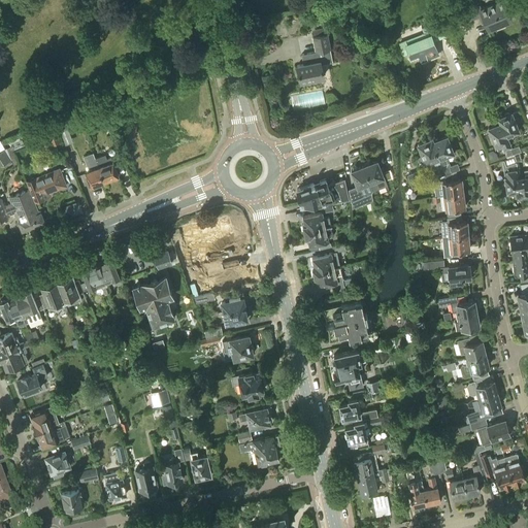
[(480,5),(476,6),(474,3),(467,6),(468,9),(465,11),(468,20),(480,15),(482,23),(485,22),(488,28),(512,19),(503,0),(485,0),(487,4),(480,6),(480,5)]
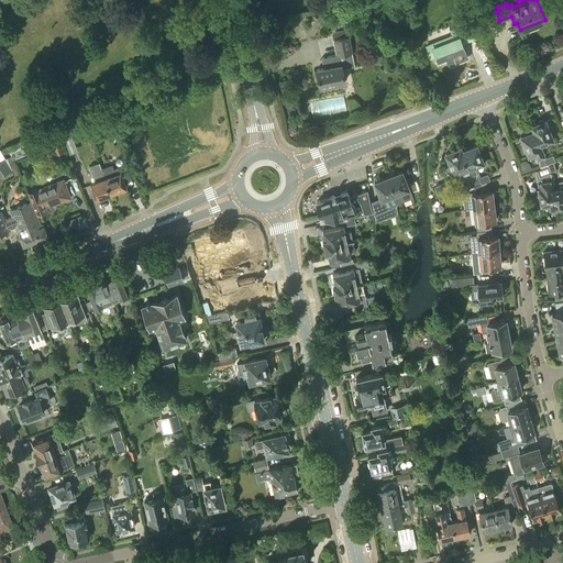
[(457,33),(450,36),(426,45),(430,57),(435,55),(438,61),(452,55),(455,63),(467,58),(461,44),(476,37),(470,21),(455,28),(457,33)]
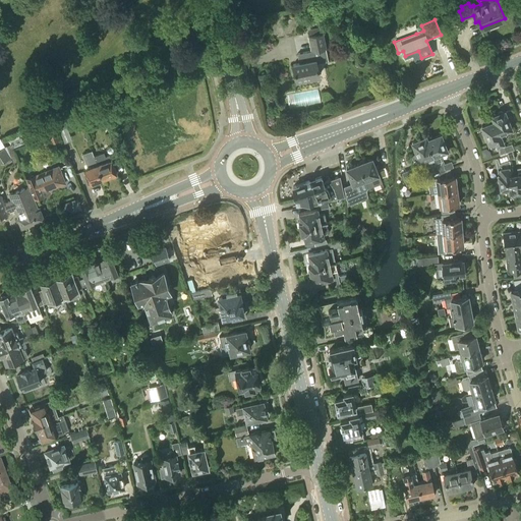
[(311,50),(297,53),(299,63),(292,64),(296,79),(319,75),(316,63),(328,60),(326,48),(323,33),(308,36),(311,50)]
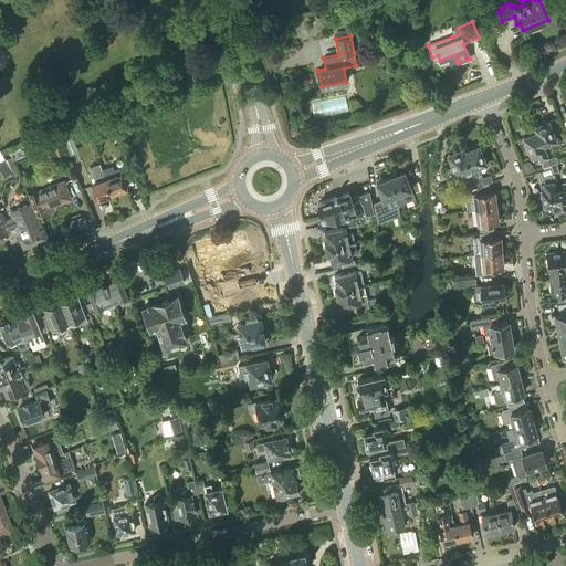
[(537,132),(544,149),(549,147),(548,143),(555,139),(547,121),(534,126),(536,132),(537,132)]
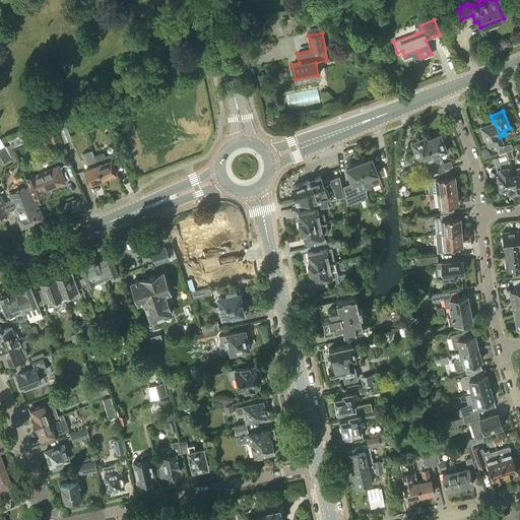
[(494,121),(493,121),(481,126),(490,147),(502,142),(500,137),(494,121)]
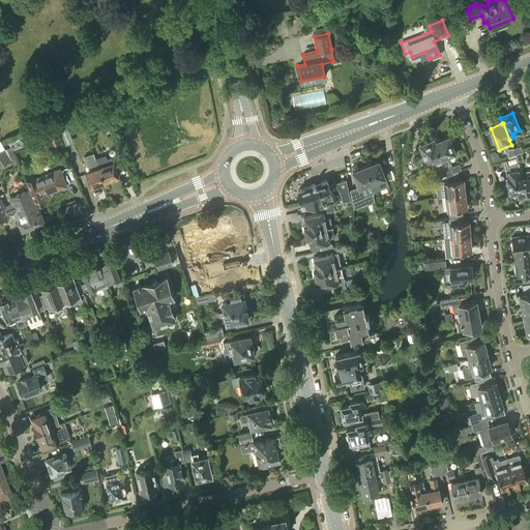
[(57,131),(47,136),(51,146),(61,142),(57,131)]
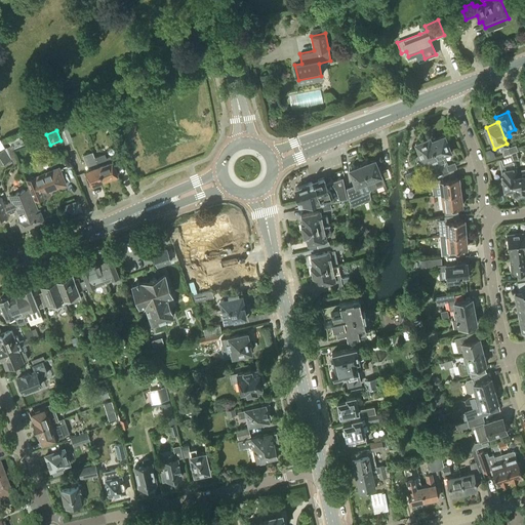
[(442,173),(449,171),(442,155),(450,151),(444,135),(431,140),(442,173)]
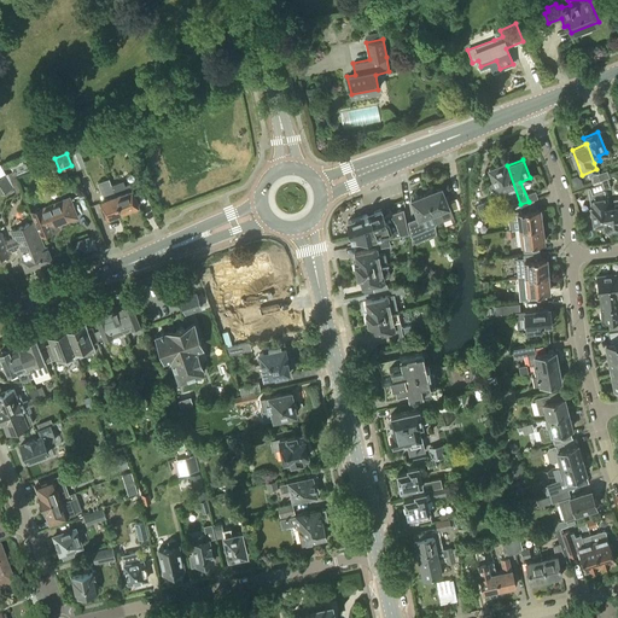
[(520,204),(507,165),(506,162),(489,168),(494,180),(488,182),(491,192),(497,190),(497,191),(506,187),(514,207),(520,204)]
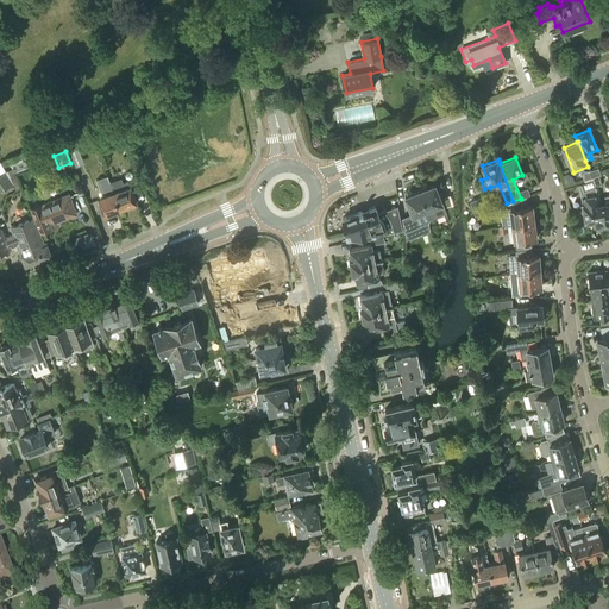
[(590,170),(592,177),(598,175),(601,175),(598,168),(590,170)]
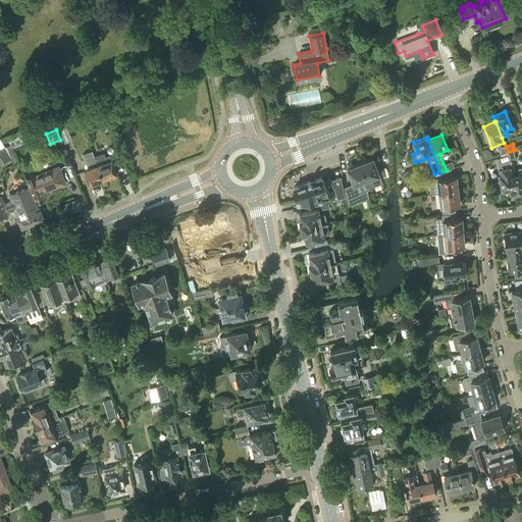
[(6,146),(0,150),(0,149),(0,150),(6,159),(10,157),(6,146)]
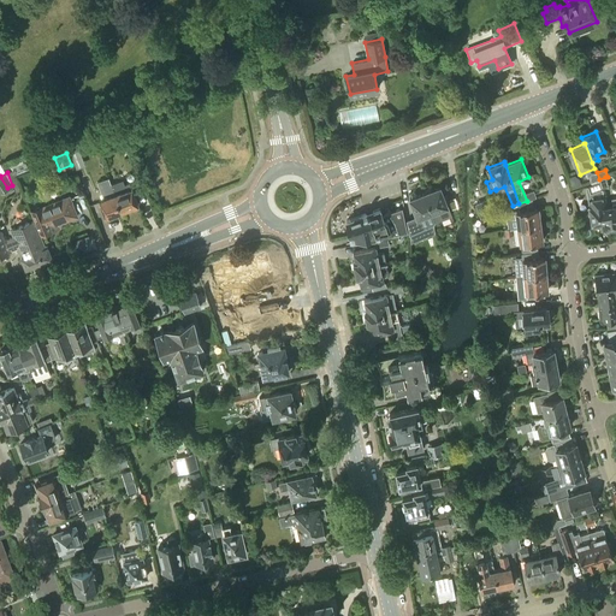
[(599,179),(597,172),(587,175),(590,182),(599,179)]
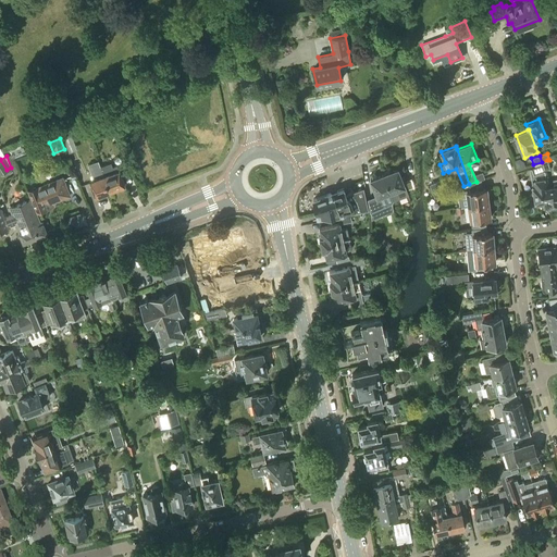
[(90,163),(96,178),(89,181),(96,196),(109,192),(100,168),(98,161),(90,163)]
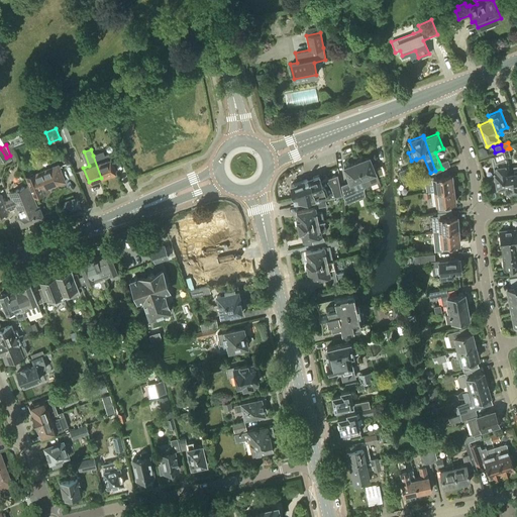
[(93,156),(101,178),(116,172),(108,153),(104,154),(102,151),(93,156)]
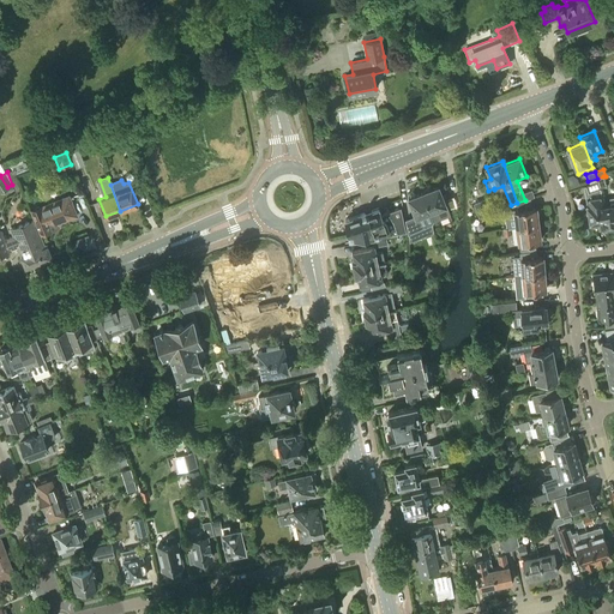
[(599,181),(589,184),(585,186),(588,193),(600,188),(599,185),(599,181)]
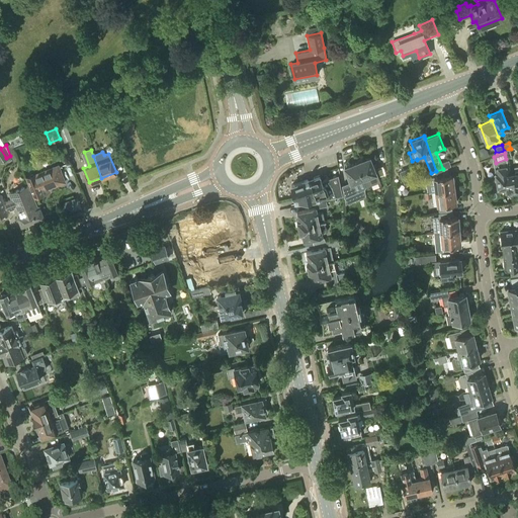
[(357,162),(363,178),(367,176),(370,184),(379,181),(369,157),(357,162)]
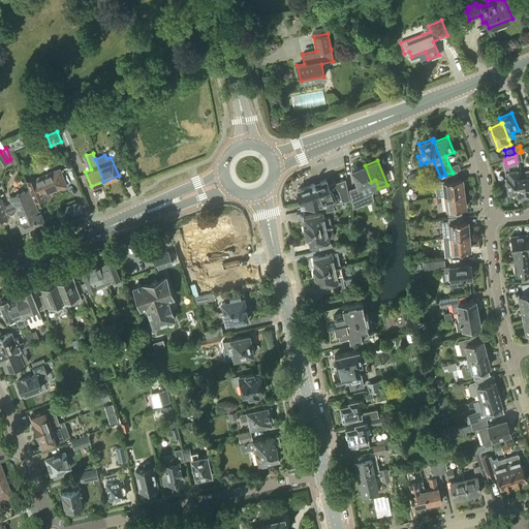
[(371,182),(365,165),(351,170),(358,187),(359,187),(361,191),(367,188),(365,184),(371,182)]
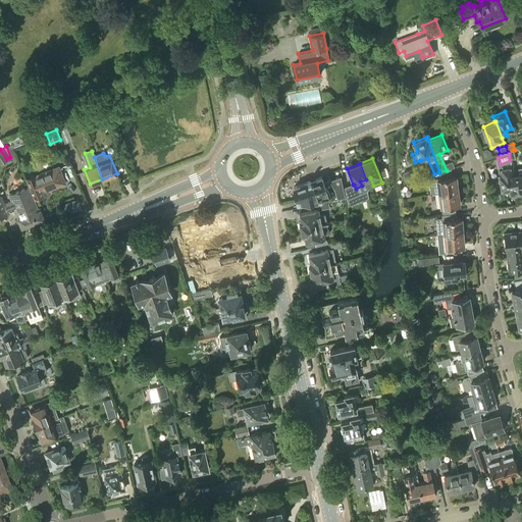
[(515,194),(513,176),(511,166),(499,168),(502,191),(510,190),(510,195),(515,194)]
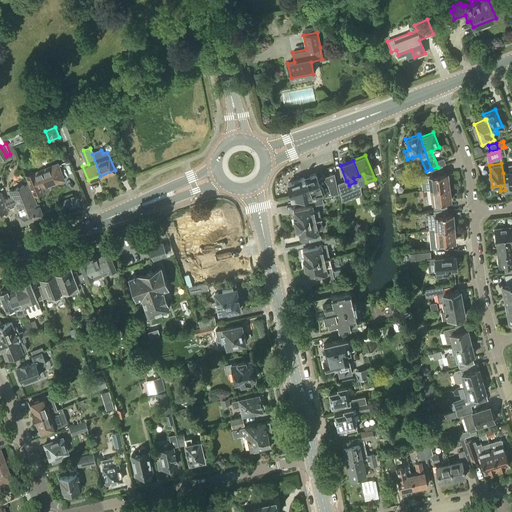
[(511,163),(507,165),(508,172),(503,173),(505,190),(511,188),(511,163)]
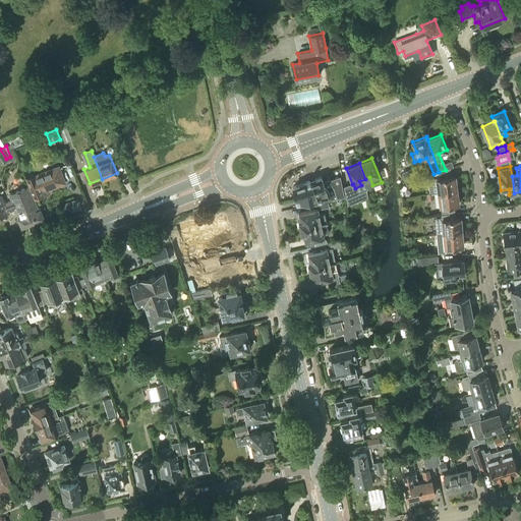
[(25,179),(29,187),(32,194),(34,199),(34,198),(50,192),(47,186),(56,182),(58,186),(65,184),(59,167),(36,176),(36,175),(25,179)]
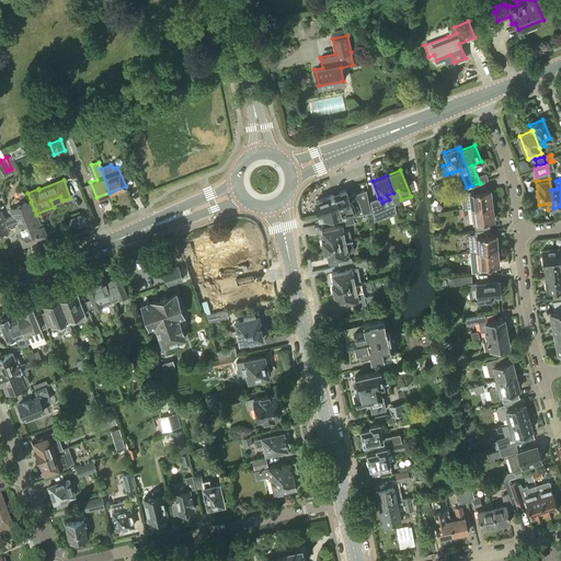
[(432,185),(437,198),(449,194),(445,181),(432,185)]
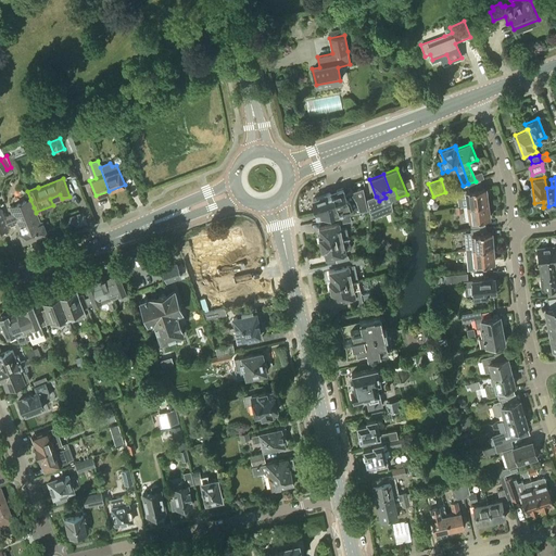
[(476,181),(468,184),(469,190),(465,190),(467,205),(488,203),(485,188),(481,188),(480,179),(476,181)]
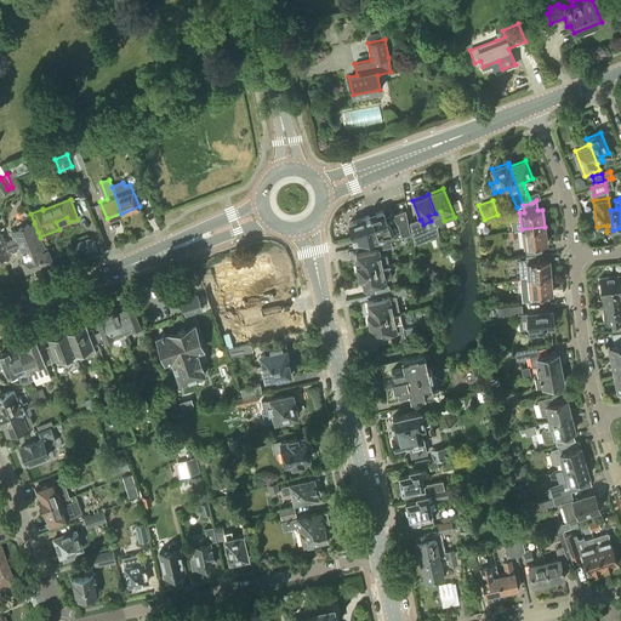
[(385,241),(393,239),(396,239),(394,237),(410,234),(405,210),(385,217),(382,210),(375,214),(374,210),(368,211),(369,215),(348,222),(353,241),(377,237),(379,241),(385,240),(385,241)]
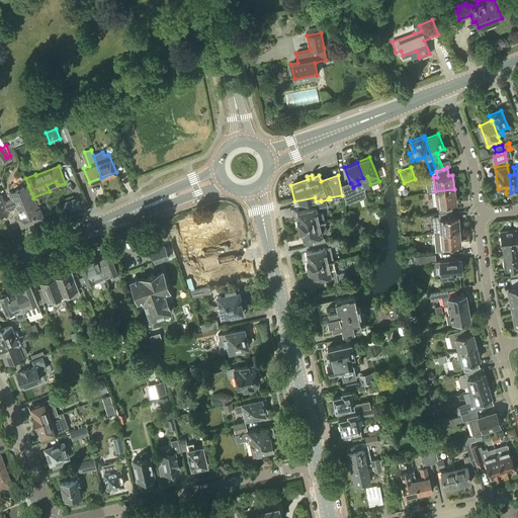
[(31,193),(28,186),(9,194),(10,199),(4,201),(1,193),(0,193),(0,216),(8,212),(8,211),(14,209),(21,227),(34,222),(31,212),(32,212),(25,196),(31,193)]
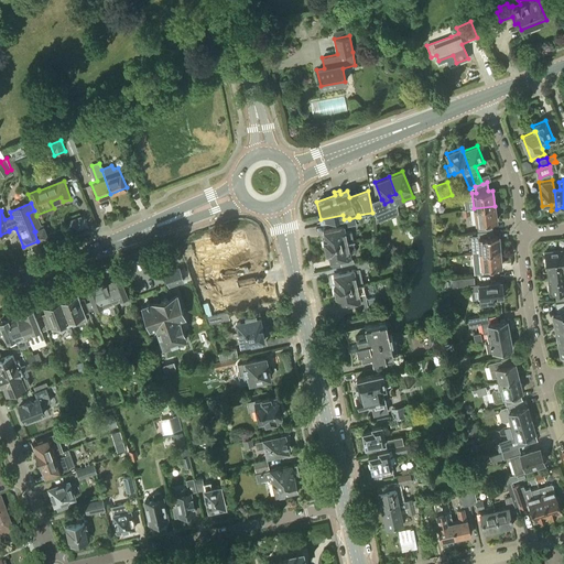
[(495,206),(474,208),(477,232),(492,230),(491,221),(496,221),(495,206)]
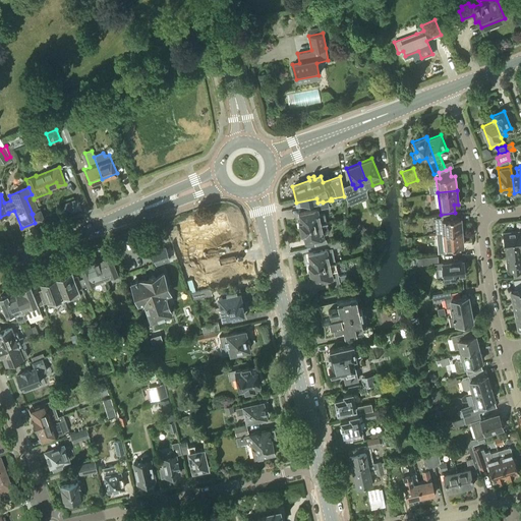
[(34,199),(32,194),(25,197),(33,214),(32,214),(35,223),(44,219),(39,208),(38,209),(34,198),(34,199)]
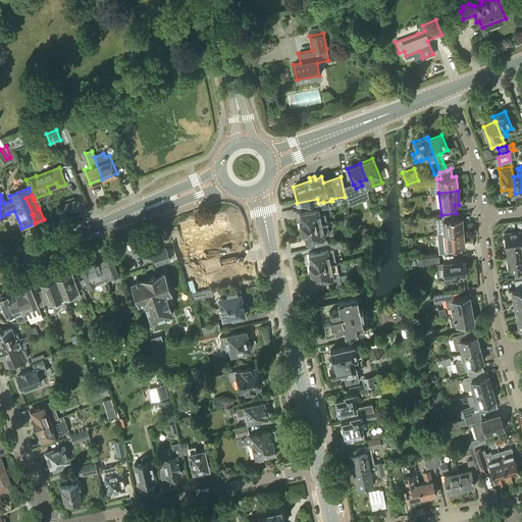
[(65,212),(67,211),(77,207),(74,199),(61,204),(65,212)]
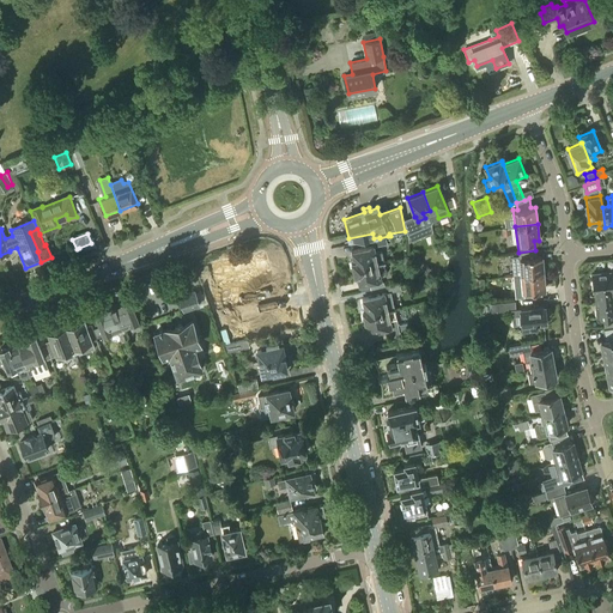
[(371,240),(374,238),(372,234),(349,238),(350,244),(371,240)]
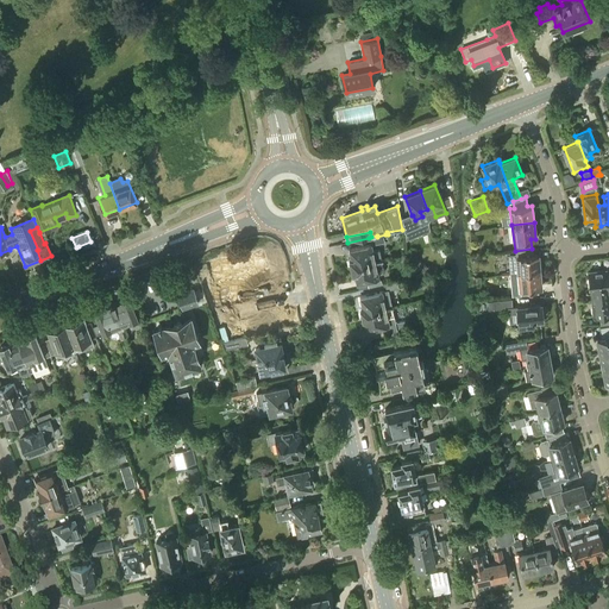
[(377,236),(371,237),(369,238),(370,244),(371,244),(384,242),(387,240),(385,234),(377,237),(377,236)]
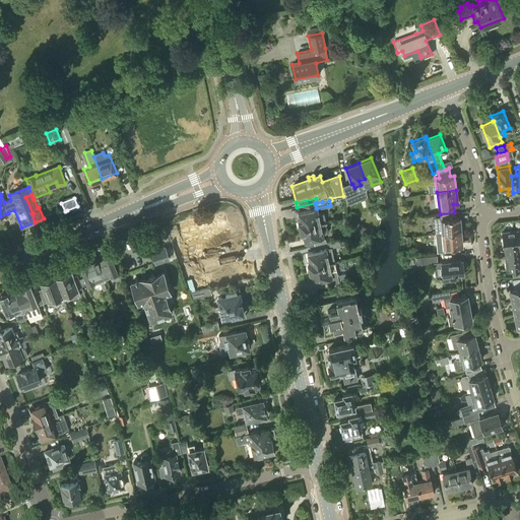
[(299,228),(325,221),(323,213),(318,214),(317,208),(316,208),(298,212),(300,220),(298,221),(299,228)]
